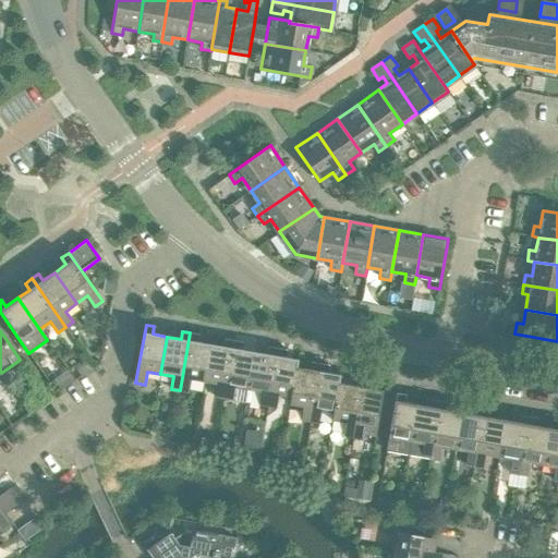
[(204,381),(210,344),(196,341),(198,334),(190,332),(180,390),(189,392),(191,379),(204,381)]
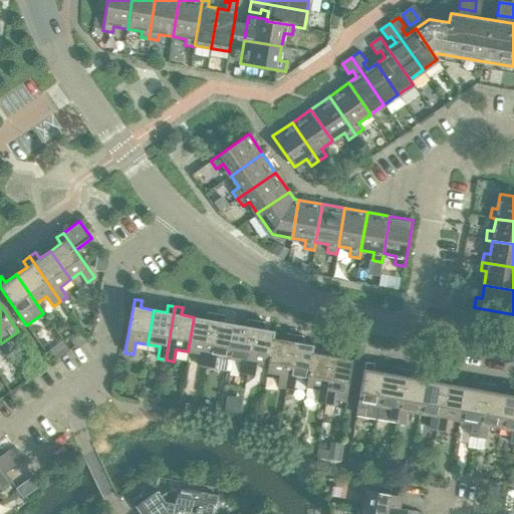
[(206,366),(215,313),(209,312),(207,319),(194,317),(188,351),(200,353),(198,365),(206,366)]
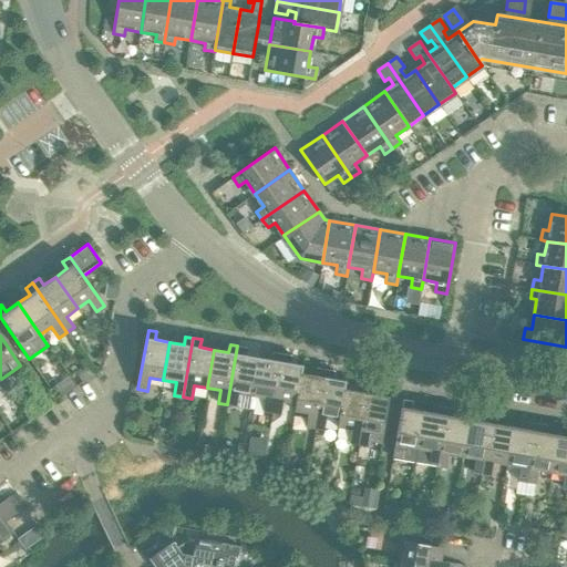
[(251,395),(258,358),(244,354),(246,347),(237,346),(227,404),(236,406),(238,393),(251,395)]
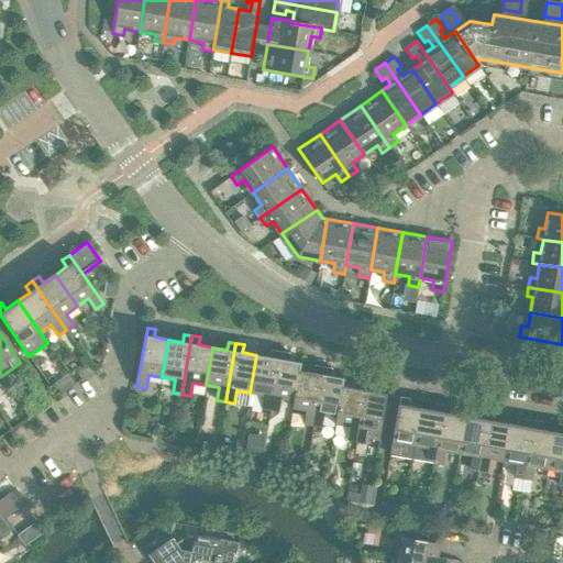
[(269,410),(280,351),(273,350),(271,357),(256,355),(250,393),(251,393),(249,406),(261,408),(269,410)]
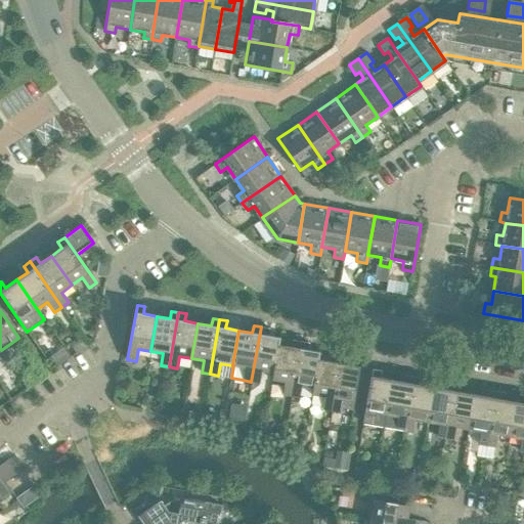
[(273,380),(279,345),(280,338),(266,335),(268,328),(261,326),(251,382),(260,383),(262,370),(273,373),(272,380),(273,380)]
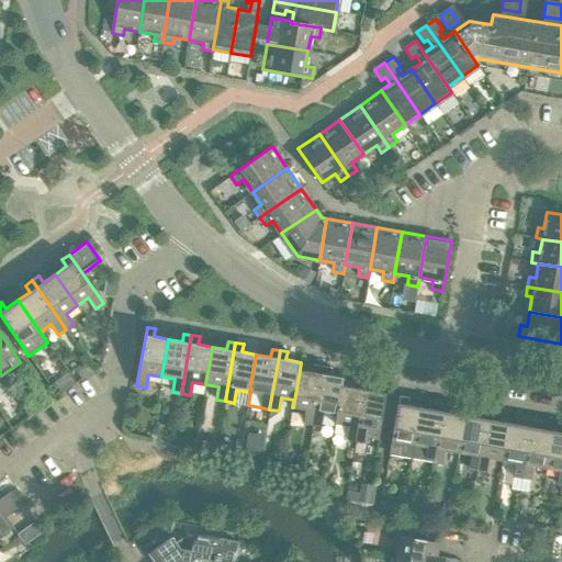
[(312,425),(322,366),(315,364),(313,372),(300,370),(293,407),(305,409),(303,423),(312,425)]
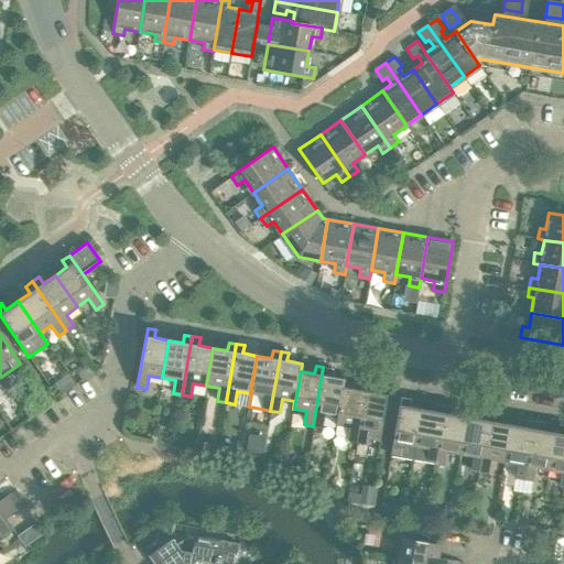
[(336,425),(344,387),(345,379),(329,377),(332,368),(323,367),(313,426),(322,427),(324,414),(337,416),(336,424),(336,425)]
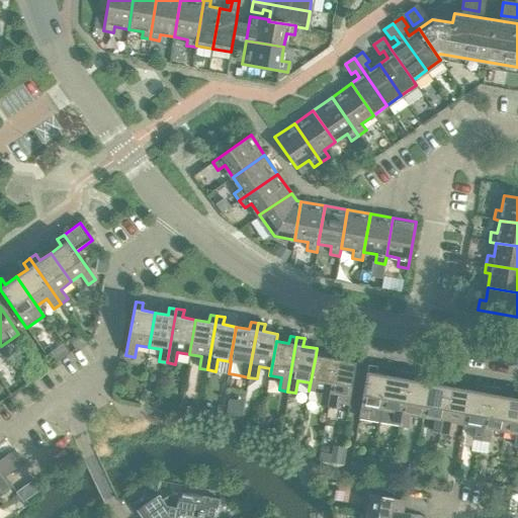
[(327,406),(337,351),(330,350),(328,357),(316,355),(309,391),(321,393),(319,404),(327,406)]
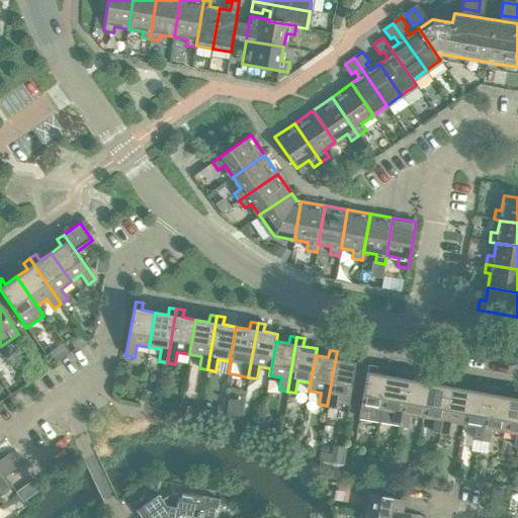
[(348,406),(356,362),(342,360),(344,353),(337,351),(327,406),(335,407),(336,403),(348,406)]
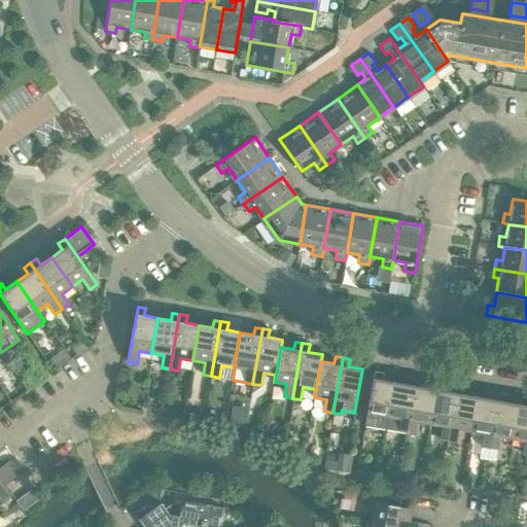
[(386,429),(394,382),(381,380),(382,373),(375,371),(364,426),(386,429)]
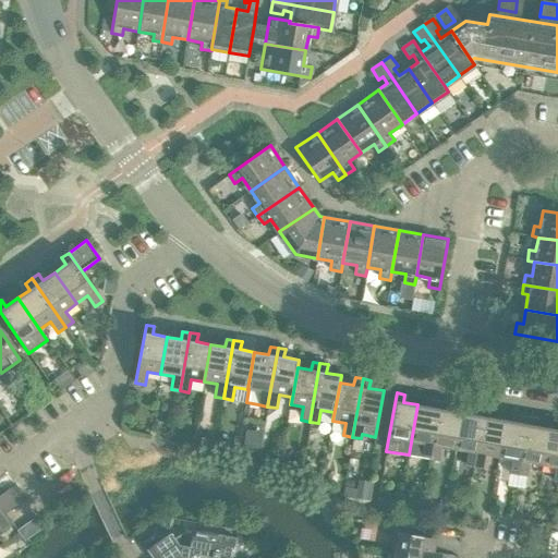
[(431,459),(441,401),(433,399),(432,407),(417,404),(409,455),(431,459)]
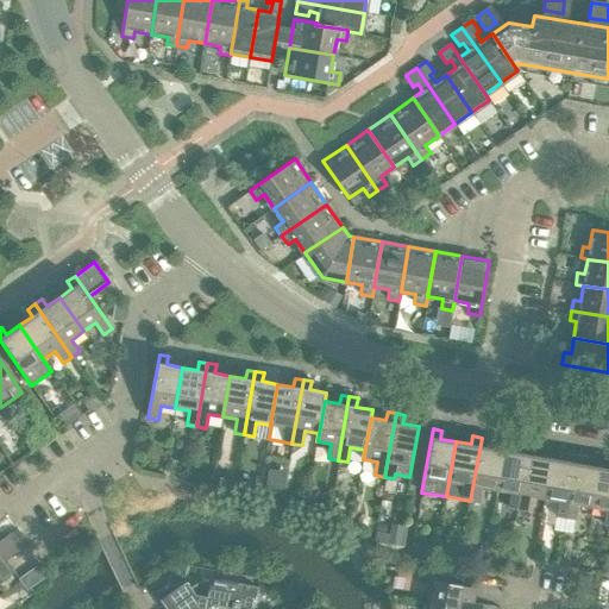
[(496,491),(503,450),(488,447),(489,439),(482,438),(470,501),(479,503),(482,489),(496,491)]
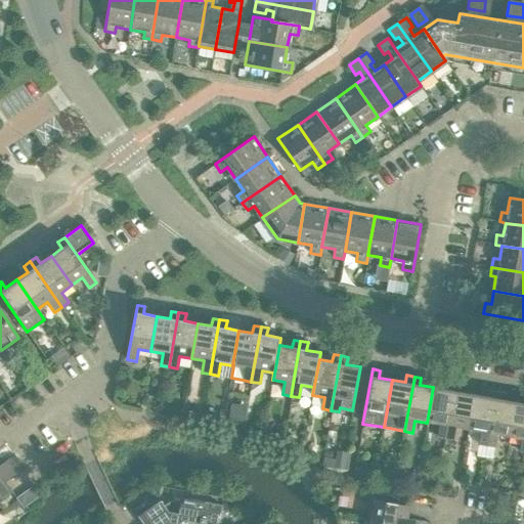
[(445,438),(454,383),(448,382),(446,389),(433,387),(427,423),(439,425),(437,437),(445,438)]
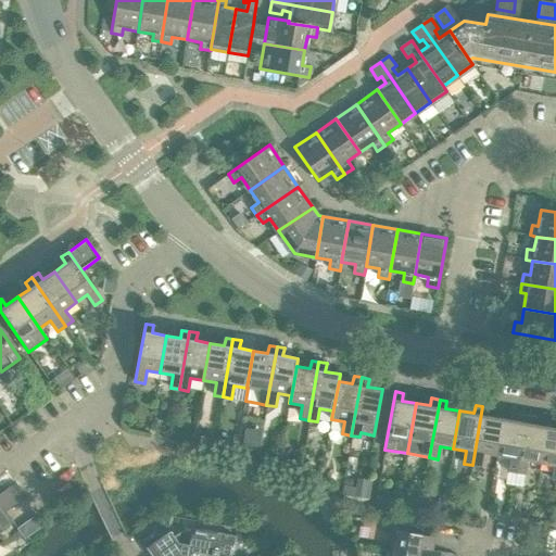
[(496,456),(503,418),(489,416),(491,408),(482,406),(472,465),(481,466),(483,454),(496,456)]
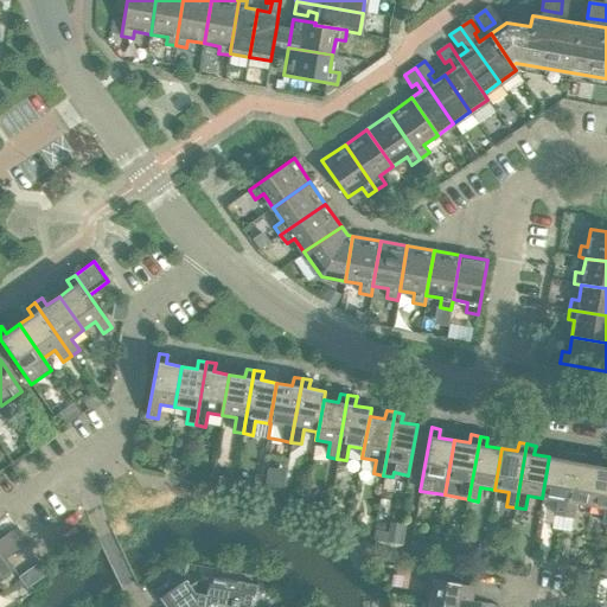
[(563,516),(574,453),(567,451),(564,460),(549,457),(542,498),(556,500),(554,515),(563,516)]
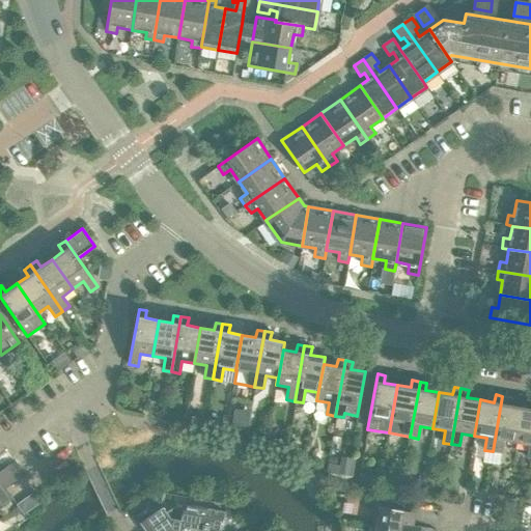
[(515,443),(523,407),(509,404),(510,397),(502,396),(493,451),(501,453),(503,441),(515,443)]
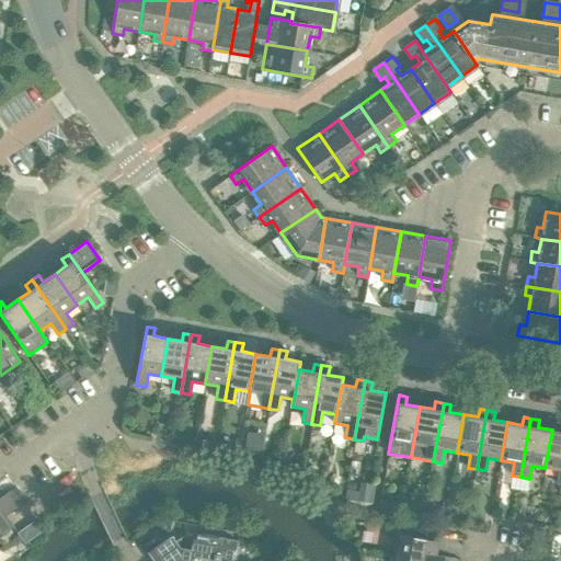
[(560,483),(560,431),(552,430),(545,468),(558,470),(557,483),(560,483)]
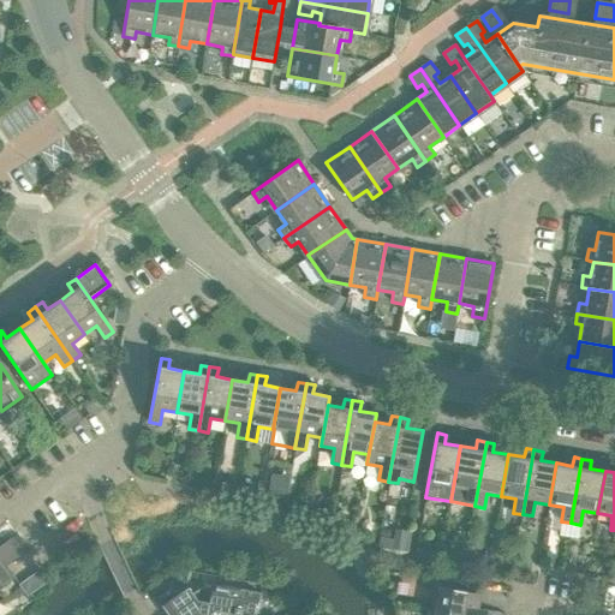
[(0,557),(18,545),(23,542),(17,533),(0,545),(0,557)]
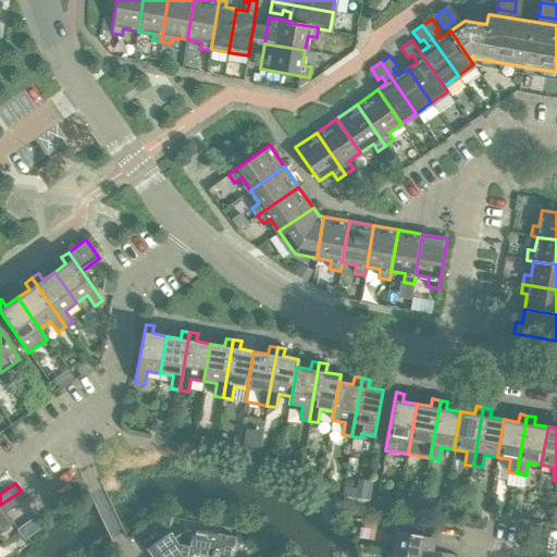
[(0,532),(13,523),(4,510),(9,508),(9,509),(21,502),(16,494),(0,505),(0,532)]
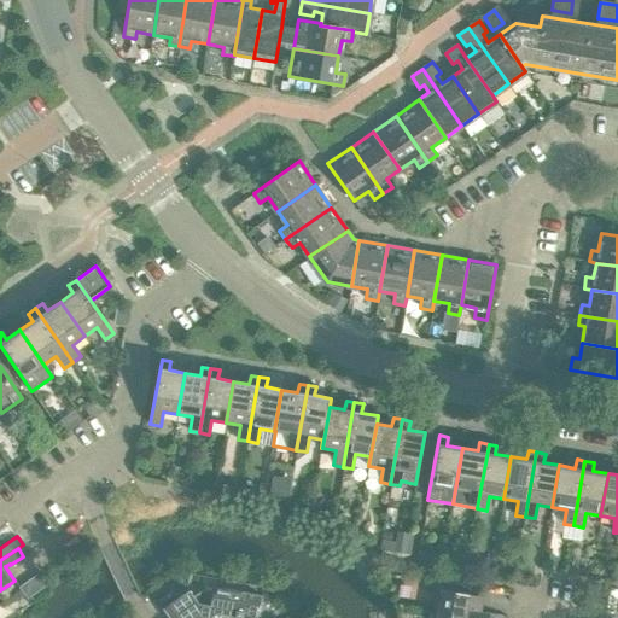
[(21,588),(27,598),(48,584),(42,575),(21,588)]
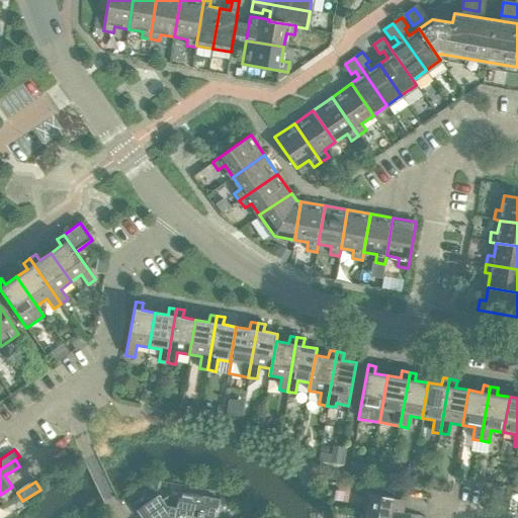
[(216,517),(219,499),(179,492),(179,496),(169,495),(162,500),(159,495),(137,510),(142,517),(216,517)]
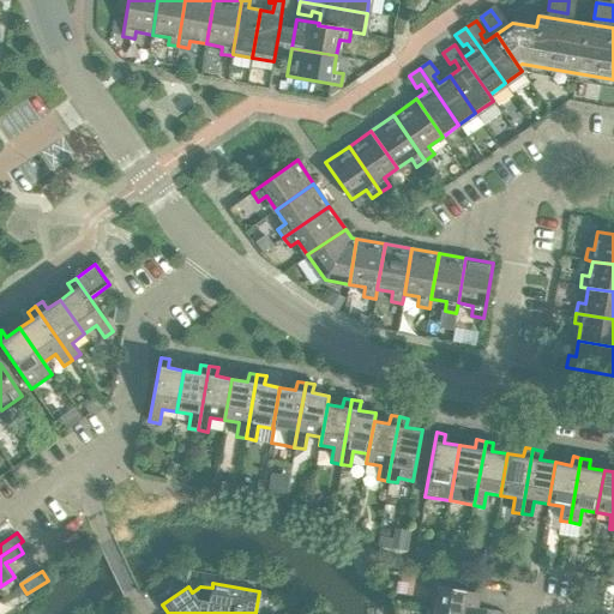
[(477,609),(480,593),(433,584),(429,609),(456,613),(497,613),(498,612),(482,608),(482,611),(477,609)]
